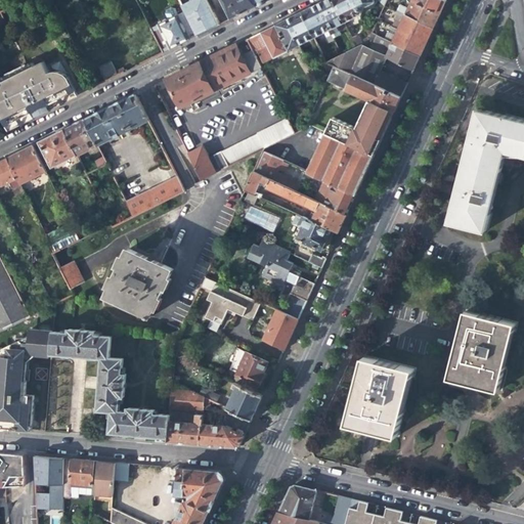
[(179,0),(185,12),(197,36),(209,31),(220,25),(207,0),(179,0)]
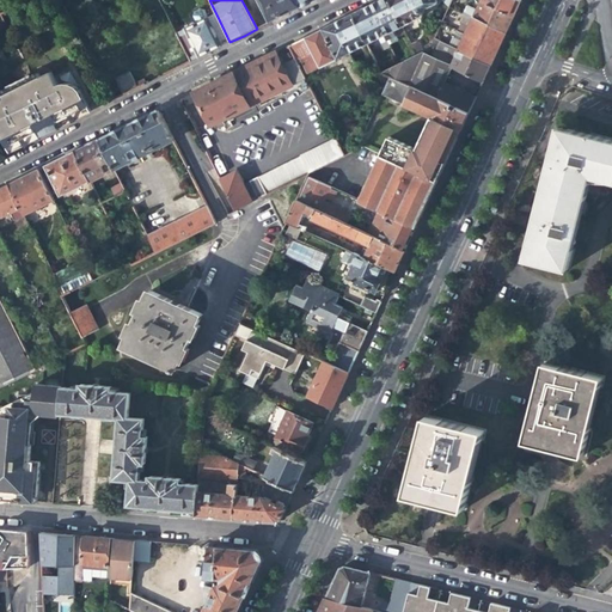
[(258,0),(270,23),(281,17),(299,8),(294,0),(258,0)]
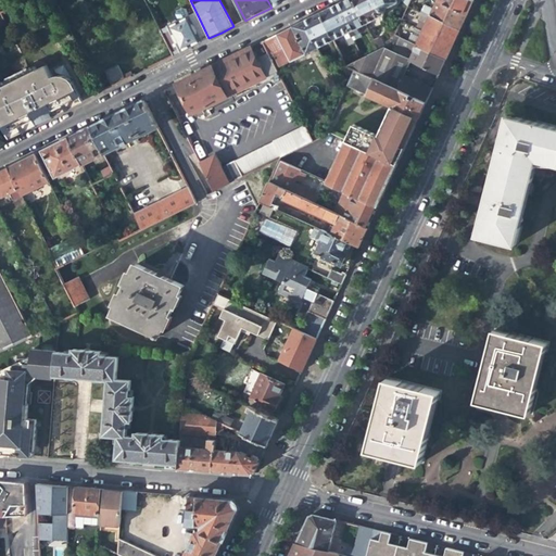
[(356,27),(364,24),(352,0),(344,0),(342,1),(336,4),(352,40),(361,36),(356,27)]
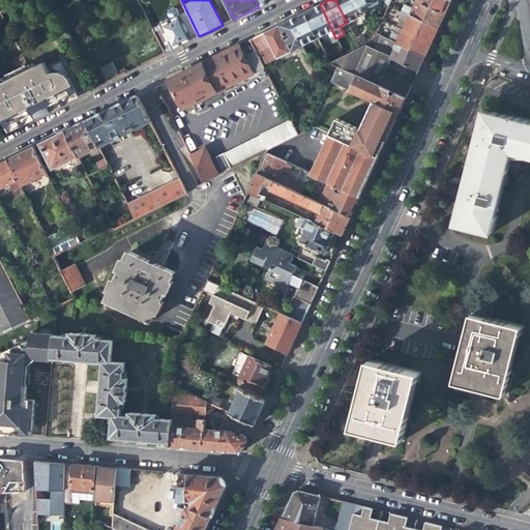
[(335,0),(347,23),(362,15),(354,0),(335,0)]
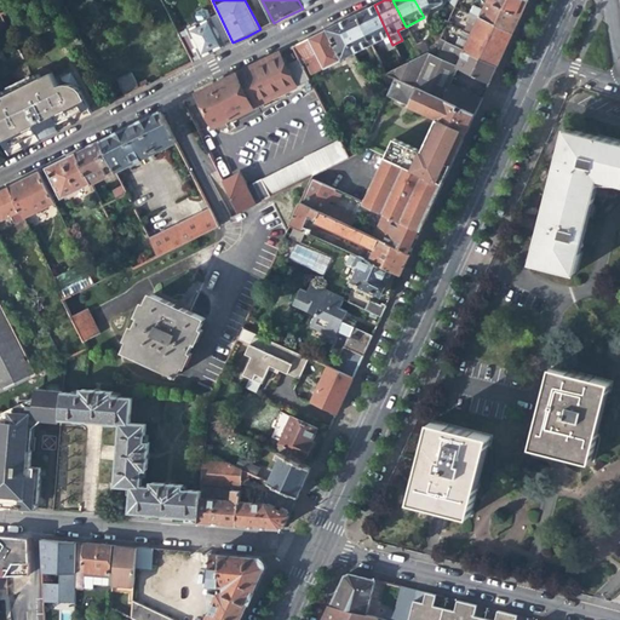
[(414,0),(424,17),(426,17),(430,10),(429,9),(443,1),(442,0),(414,0)]
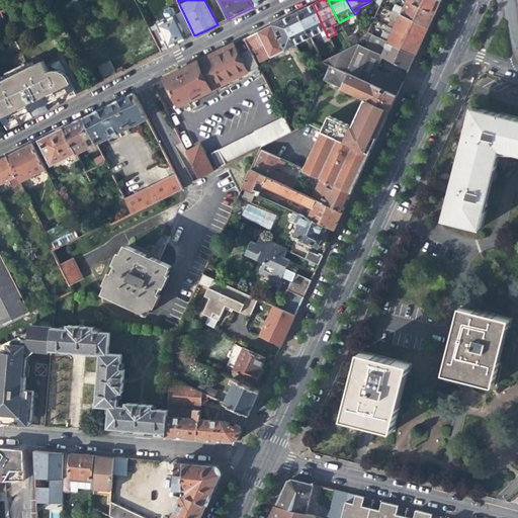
[(395,4),(392,11),(415,22),(421,7),(407,0),(403,8),(395,4)]
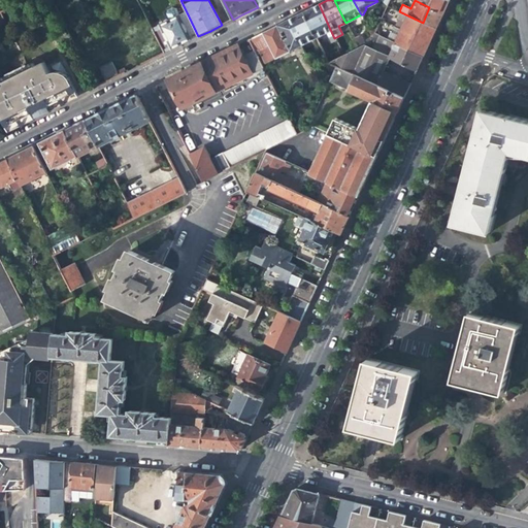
[(449,0),(432,0),(429,7),(443,13),(447,6),(450,0),(449,0)]
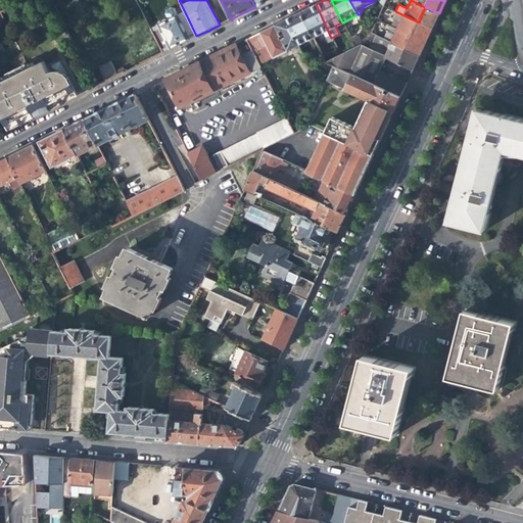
[(300,12),(313,37),(323,32),(325,37),(327,42),(332,40),(331,38),(316,4),(307,9),(300,12)]
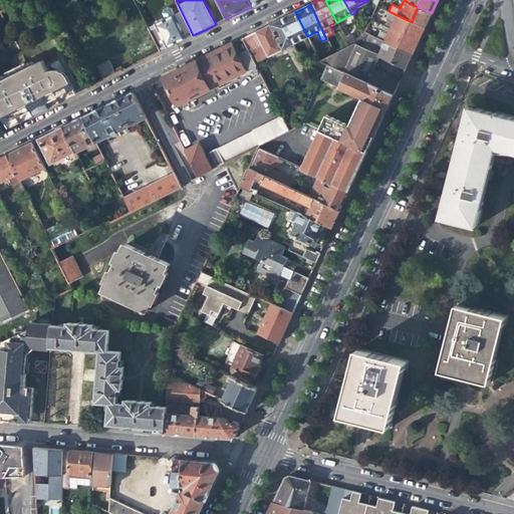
[(412,22),(425,28),(429,20),(432,13),(418,7),(412,22)]
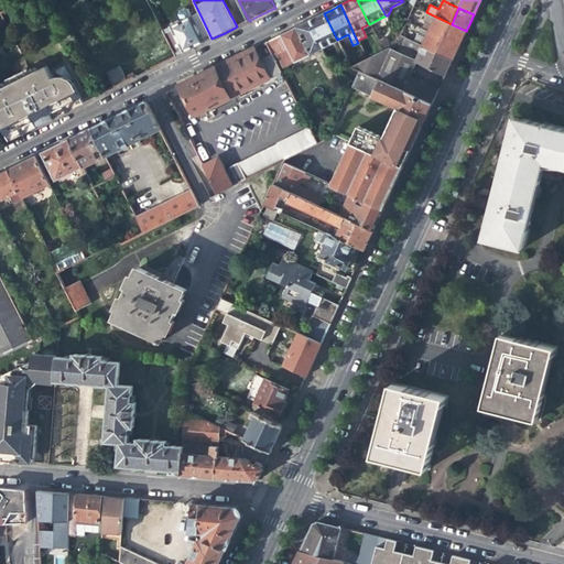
[(172,26),(166,30),(163,31),(176,57),(196,46),(212,39),(199,13),(193,17),(190,10),(185,9),(180,11),(179,15),(182,22),(177,20),(173,23),(172,25),(172,26)]
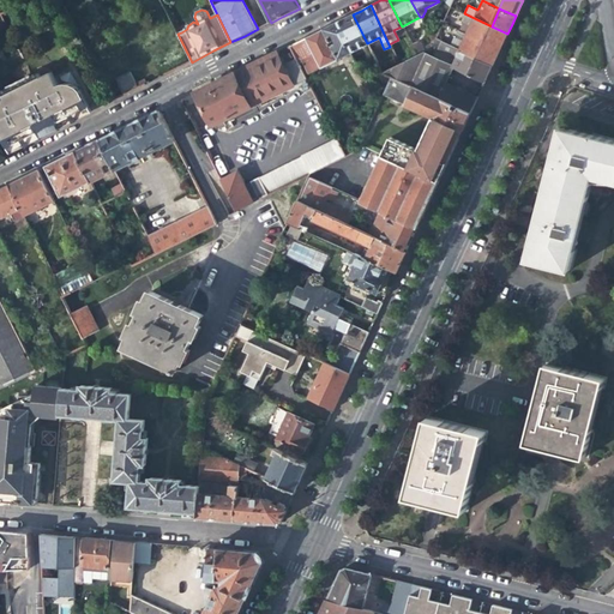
[(453,37),(450,46),(493,66),(500,50),(507,34),(492,26),(464,13),(461,22),(470,26),(467,34),(463,42),(453,37)]
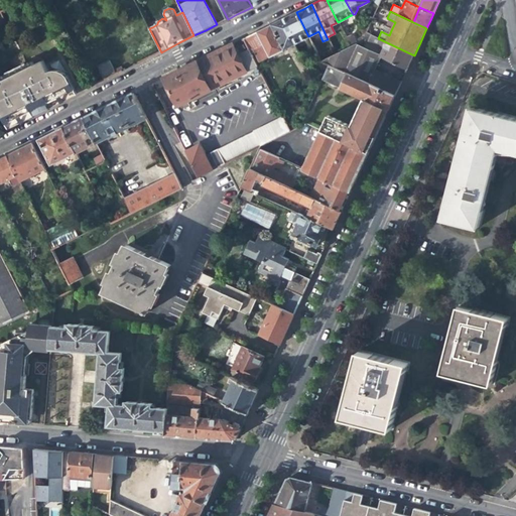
[(293,44),(308,36),(296,12),(290,15),(281,19),(293,44)]
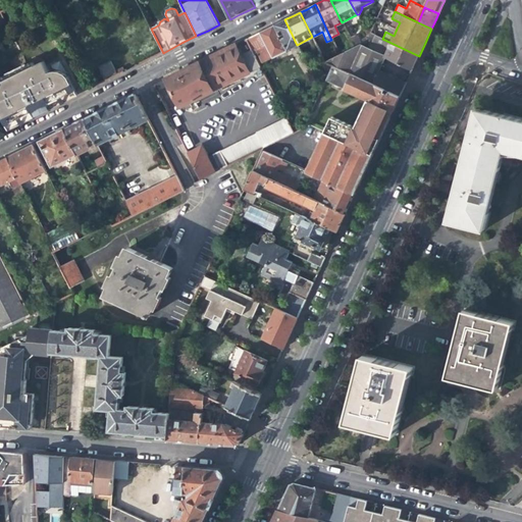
[(262,62),(297,45),(284,19),(264,30),(247,39),(253,50),(254,53),(256,52),(262,62)]
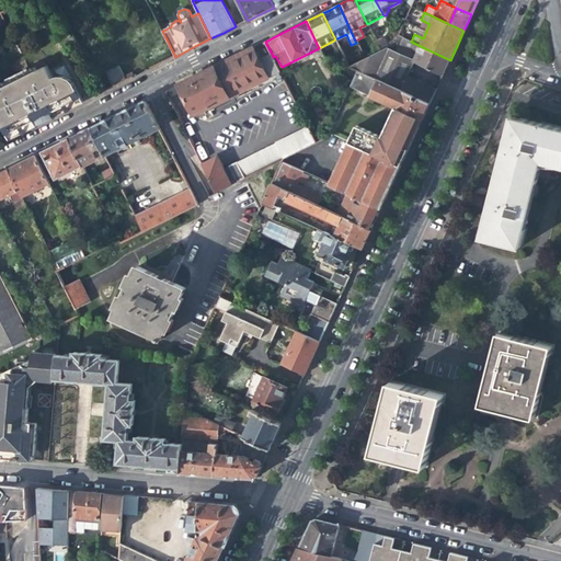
[(390,30),(396,41),(398,35),(400,30),(390,30)]
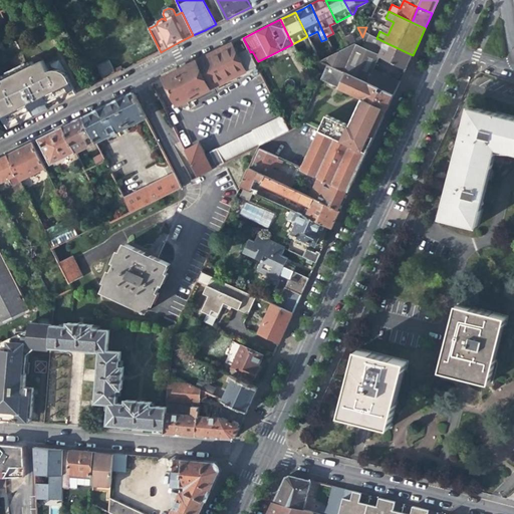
[(377,56),(406,69),(410,61),(413,55),(376,38),(364,32),(362,37),(360,40),(365,43),(366,40),(381,48),(377,56)]
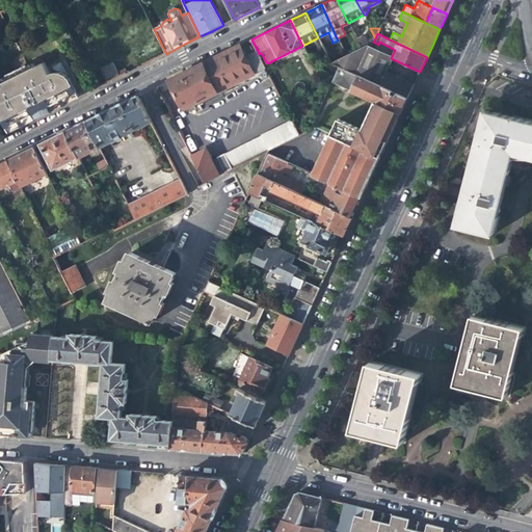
[(356,38),(357,41),(361,48),(365,46),(367,45),(364,37),(360,36),(356,38)]
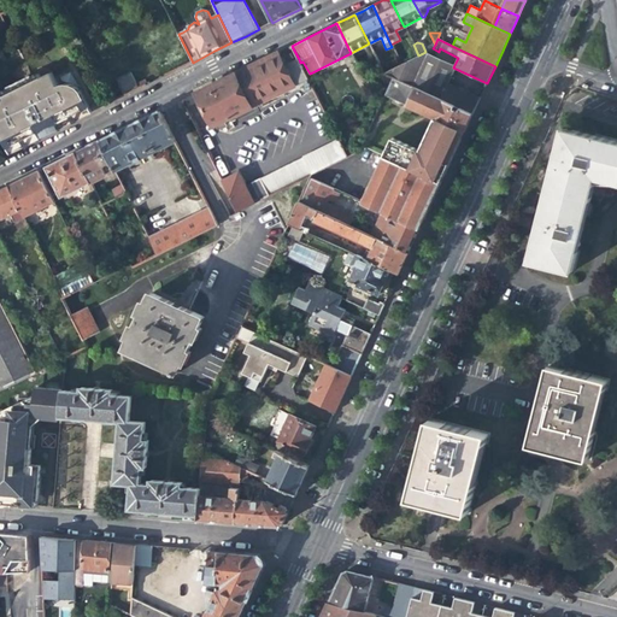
[(415,47),(409,51),(412,59),(412,58),(418,56),(415,47)]
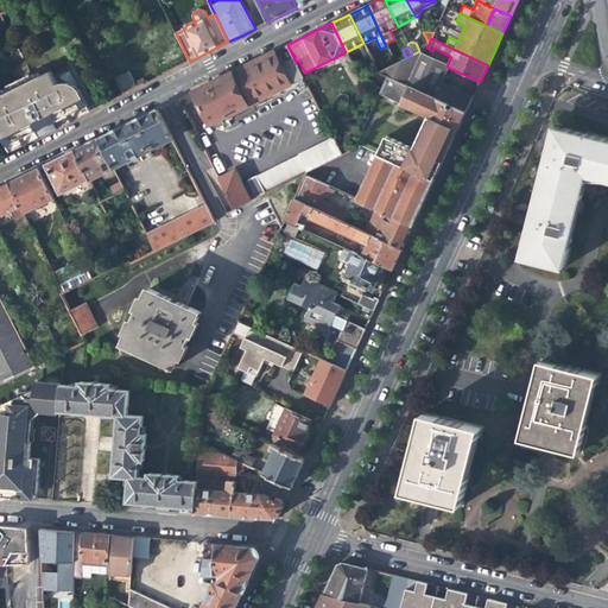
[(280,67),(273,52),(228,75),(194,92),(210,125),(304,77),(296,62),(295,58),(280,67)]
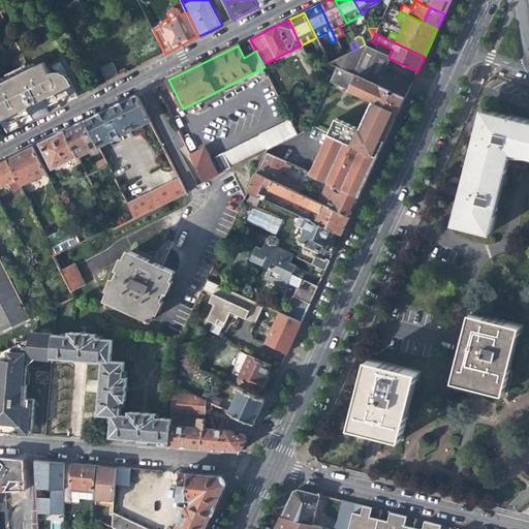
[(389,58),(363,45),(359,48),(353,50),(353,51),(329,63),(332,64),(336,66),(377,85),(382,71),(389,58)]
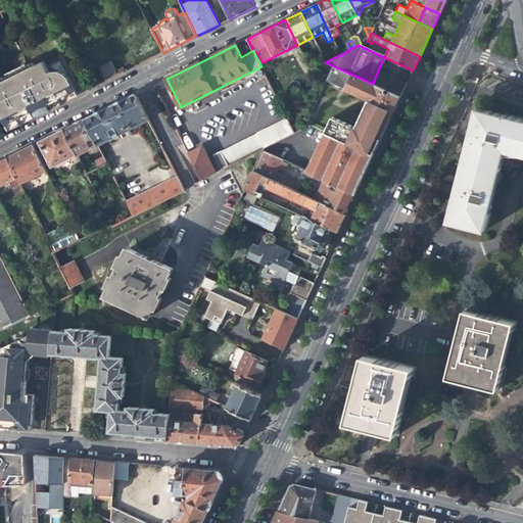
[(3,87),(0,88),(0,114),(8,131),(32,119),(36,116),(34,111),(47,105),(49,110),(63,103),(61,99),(67,96),(61,85),(56,81),(52,73),(49,74),(43,62),(33,67),(29,69),(28,69),(27,66),(14,73),(15,76),(1,83),(3,87)]
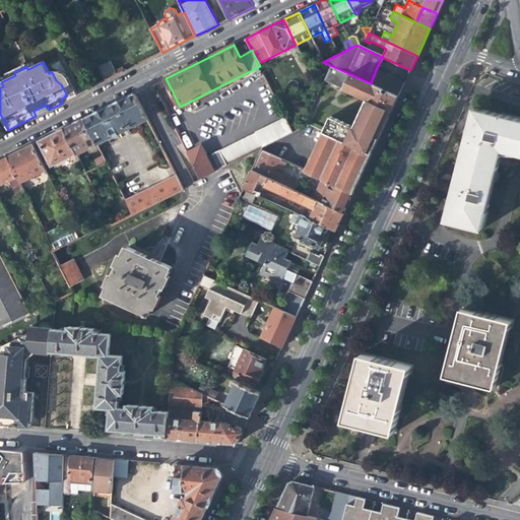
[(99,68),(105,81),(121,73),(126,71),(124,70),(123,68),(116,71),(111,62),(99,68)]
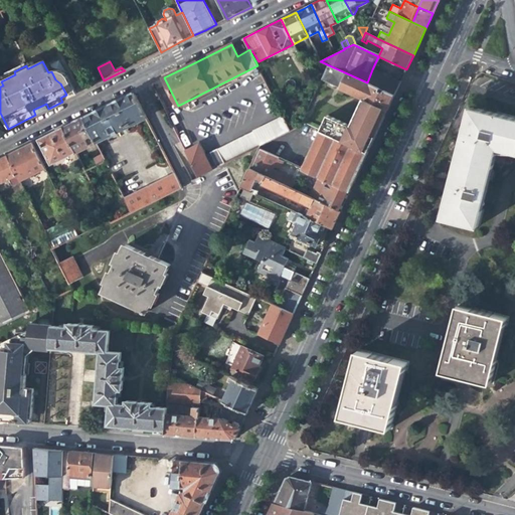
[(319,177),(328,181),(350,191),(371,145),(389,107),(395,95),(367,82),(327,64),(322,75),(320,78),(362,99),(350,126),(327,115),(302,168),(319,177)]
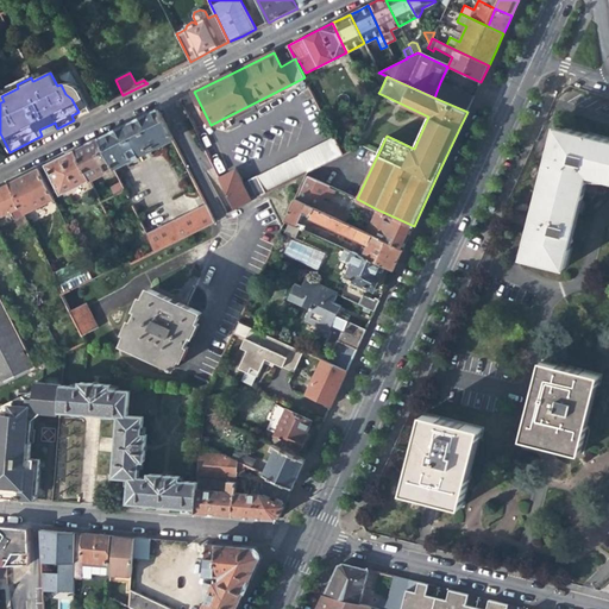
[(473,96),(440,82),(434,98),(468,112),(471,102),(473,96)]
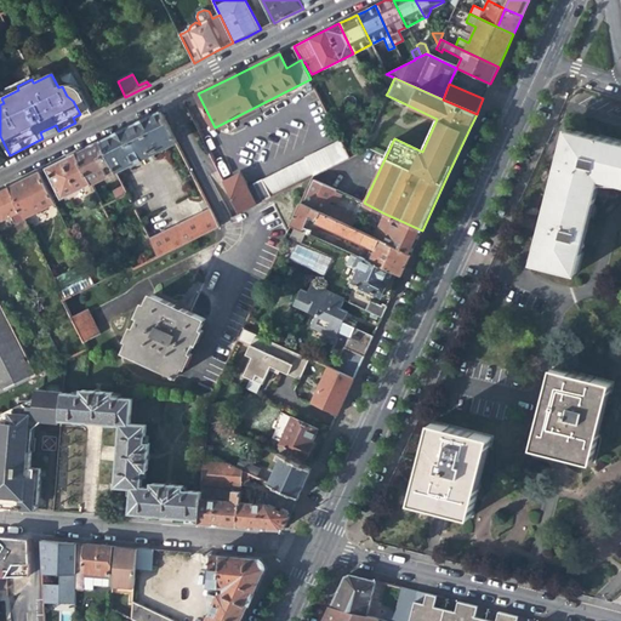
[(0,93),(0,95),(1,98),(18,90),(17,86),(0,93)]
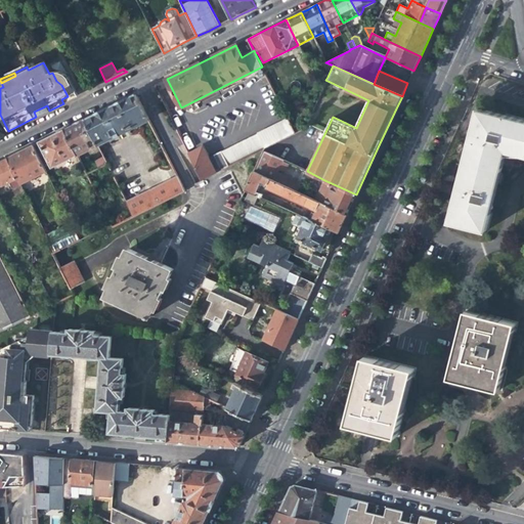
[(54,73),(52,73),(56,81),(61,85),(68,96),(70,100),(78,96),(70,79),(67,76),(63,74),(61,73),(58,73),(54,73)]
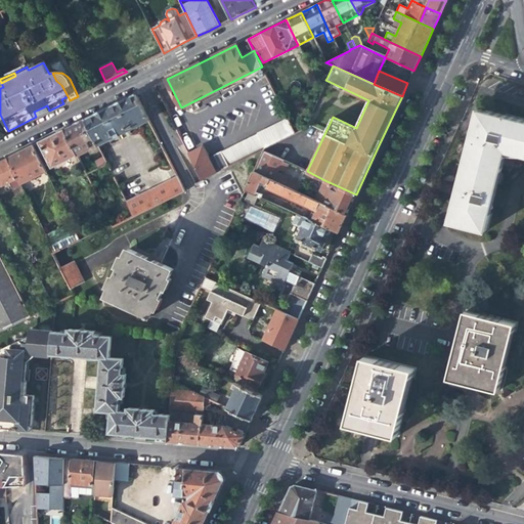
[(148,120),(136,94),(110,107),(85,120),(98,144),(148,120)]
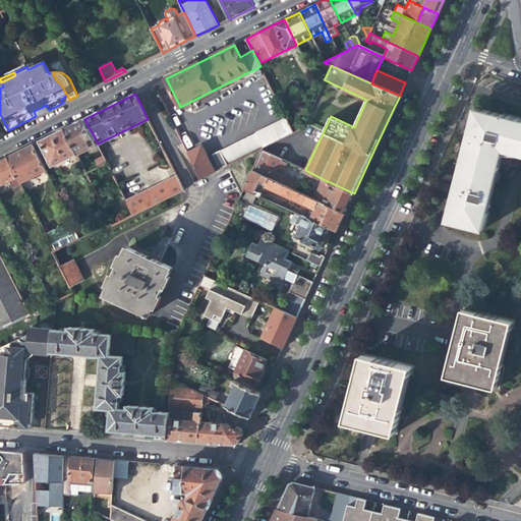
[(49,110),(47,105),(34,111),(36,116),(49,110)]
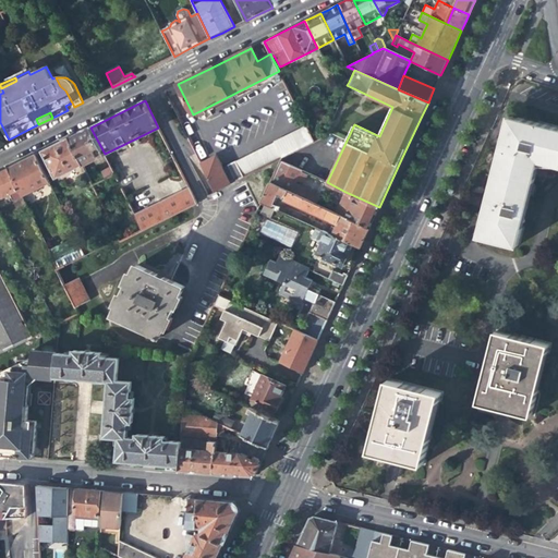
[(306,126),(275,142),(283,156),(300,148),(314,141),(306,126)]
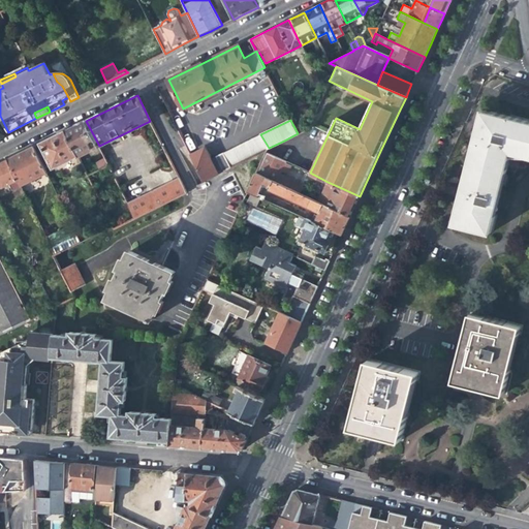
[(79,156),(99,146),(86,121),(76,125),(65,131),(79,156)]
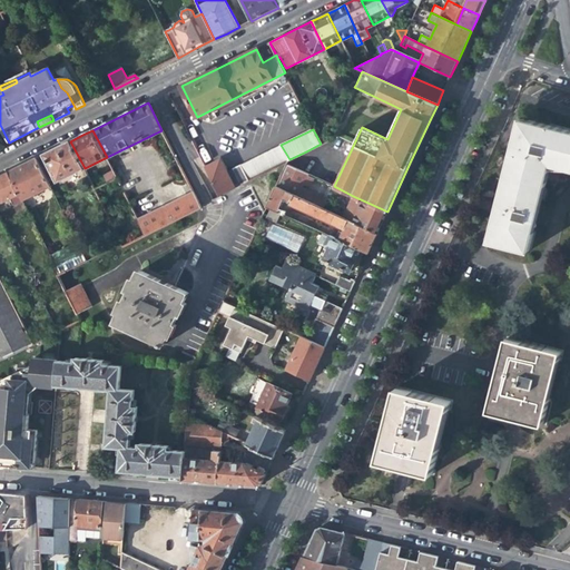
[(495,258),(534,268),(558,182),(569,184),(569,147),(529,137),(501,239),(495,258)]
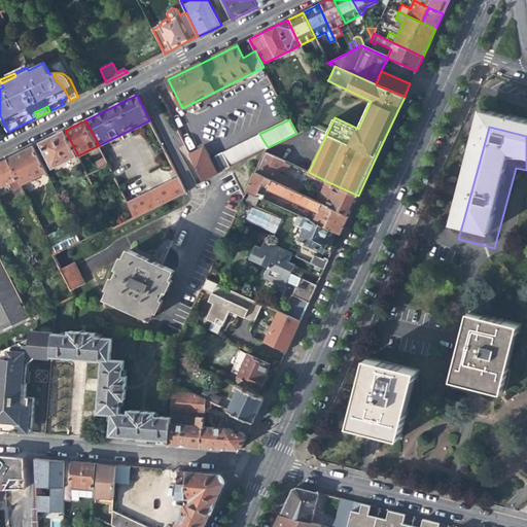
[(53,168),(78,155),(65,131),(57,135),(40,143),(53,168)]
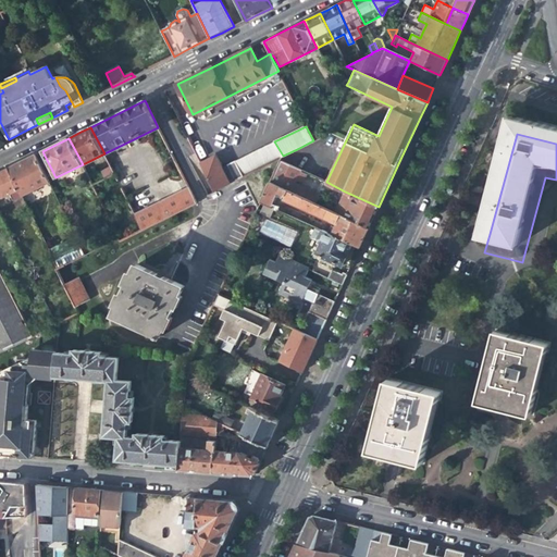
[(242,177),(283,156),(274,141),(222,168),(215,156),(200,163),(214,192),(242,177)]
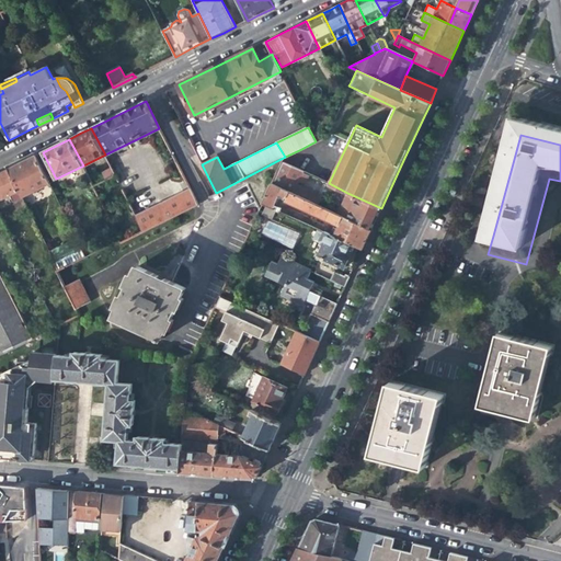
[(49,184),(35,156),(22,162),(9,169),(22,197),(49,184)]
